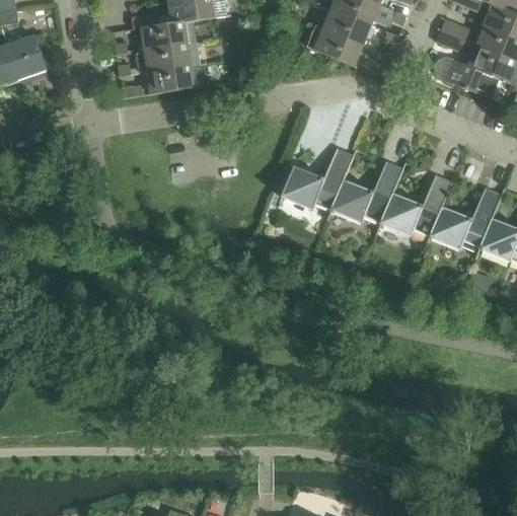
[(0,0),(0,11),(15,9),(14,0),(0,0)]
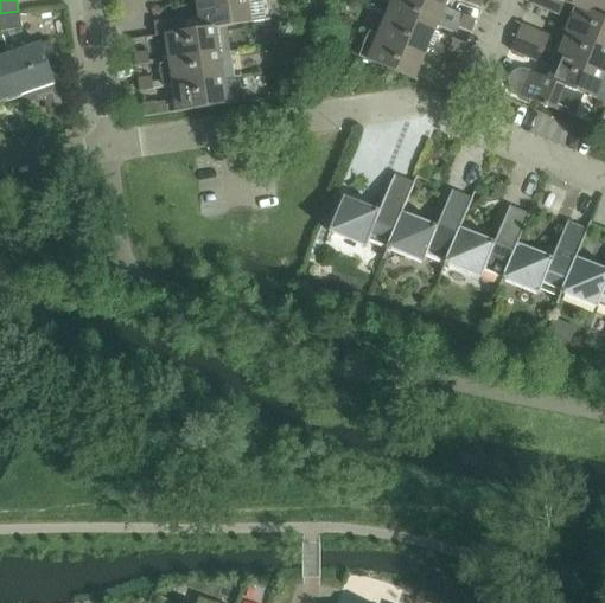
[(250,20),(247,0),(203,0),(195,1),(197,13),(183,15),(185,29),(198,26),(198,27),(215,25),(250,20)]
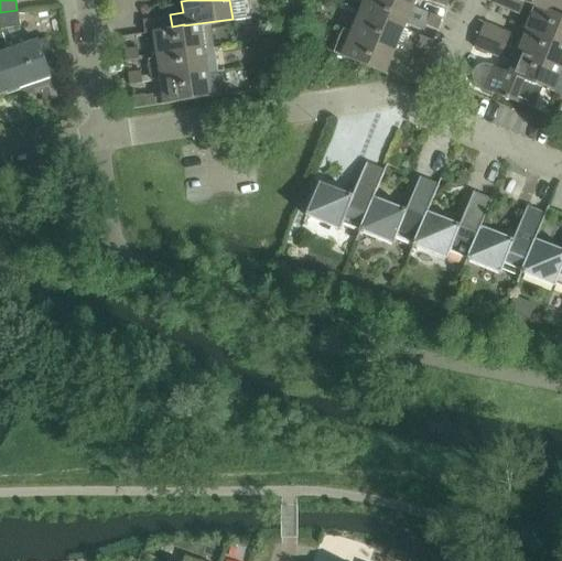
[(361,0),(358,9),(403,27),(412,4),(401,0),(361,0)]
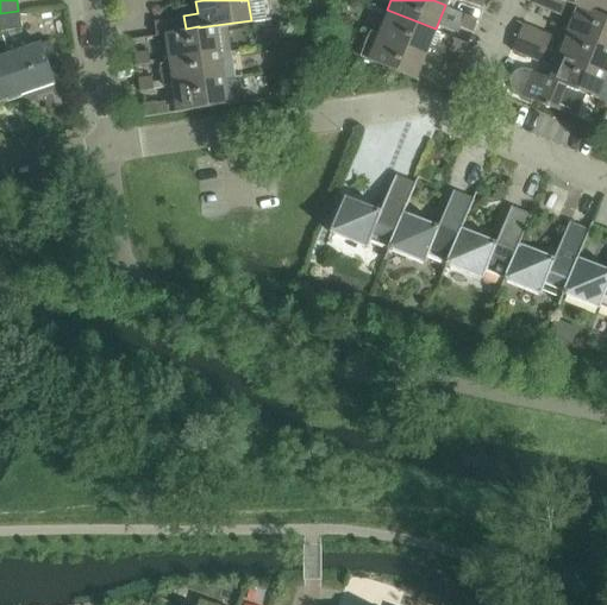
[(530,0),(530,1),(555,11),(558,13),(564,0),(530,0)]
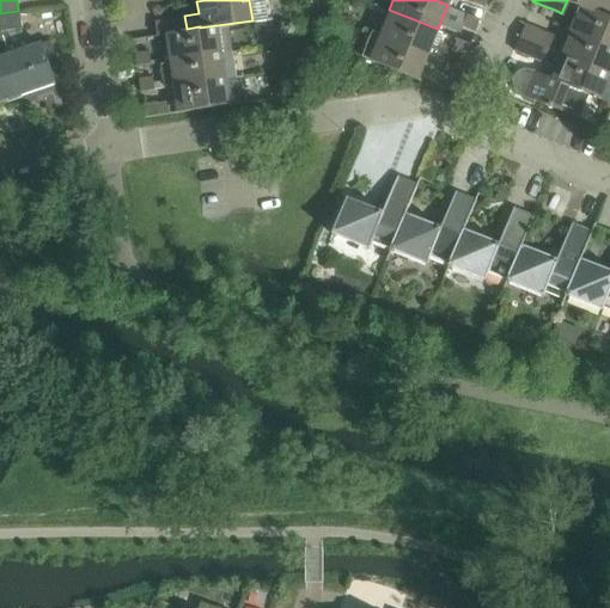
[(569,30),(609,45),(609,16),(607,14),(607,16),(567,0),(561,13),(568,16),(563,26),(569,30)]
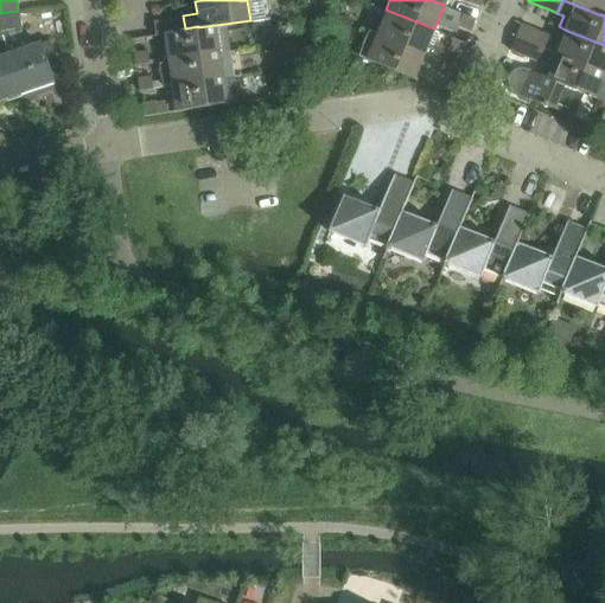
[(602,15),(602,14),(604,15),(604,0),(562,0),(602,15)]
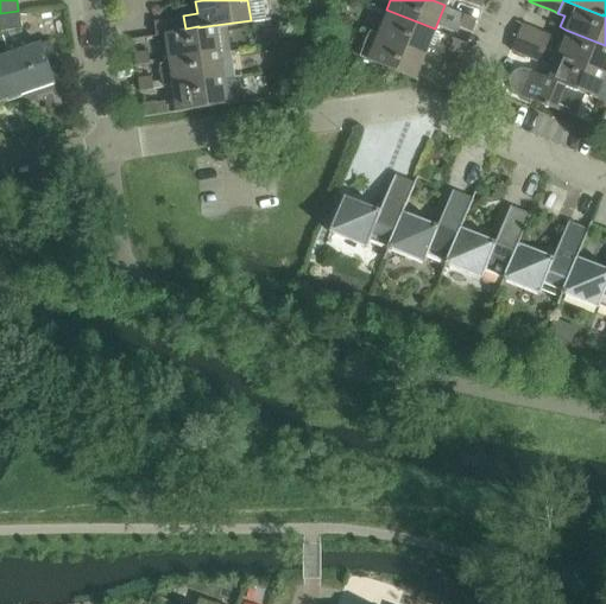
[(377,33),(424,52),(437,57),(441,50),(433,44),(437,31),(434,30),(435,29),(386,10),(377,33)]
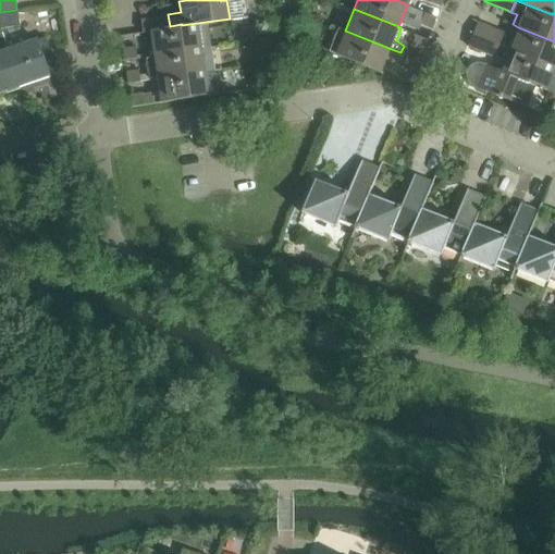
[(16,10),(0,12),(0,26),(19,24),(16,10)]
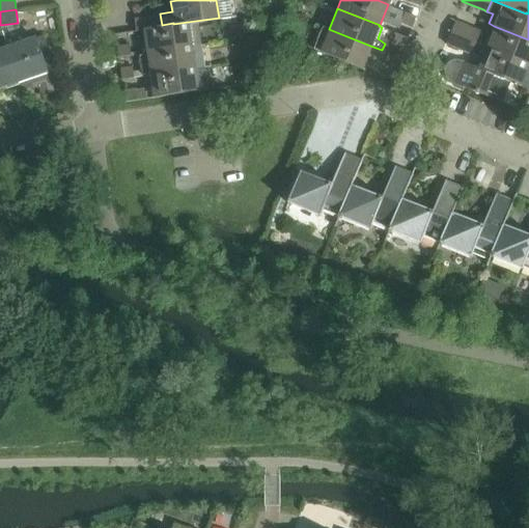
[(399,21),(411,26),(415,17),(416,17),(416,16),(404,11),(399,21)]
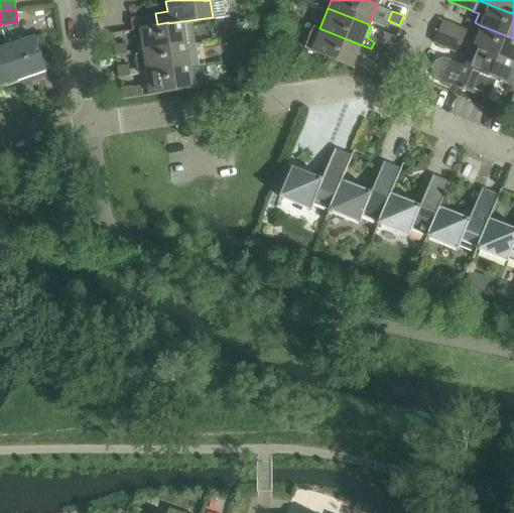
[(155,13),(129,16),(131,28),(139,27),(157,24),(155,13)]
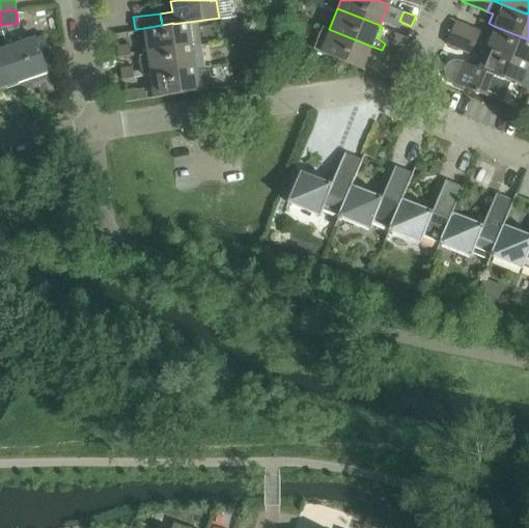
[(449,31),(475,42),(479,30),(454,20),(449,31)]
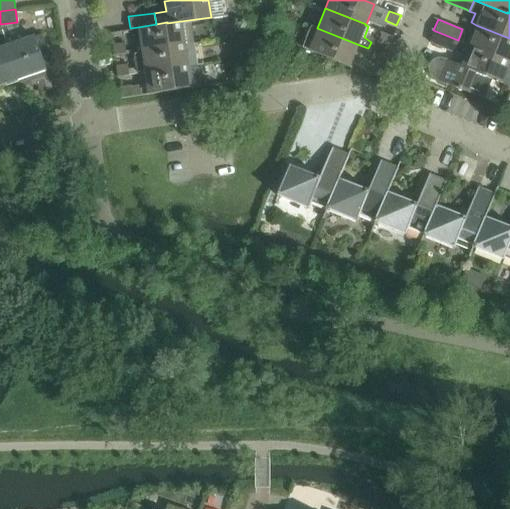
[(138,27),(141,49),(184,43),(181,21),(167,23),(167,22),(156,24),(138,27)]
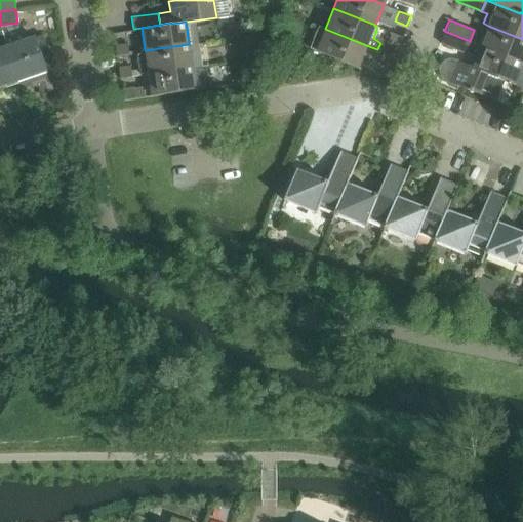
[(366,45),(325,29),(318,26),(309,47),(358,67),(366,45)]
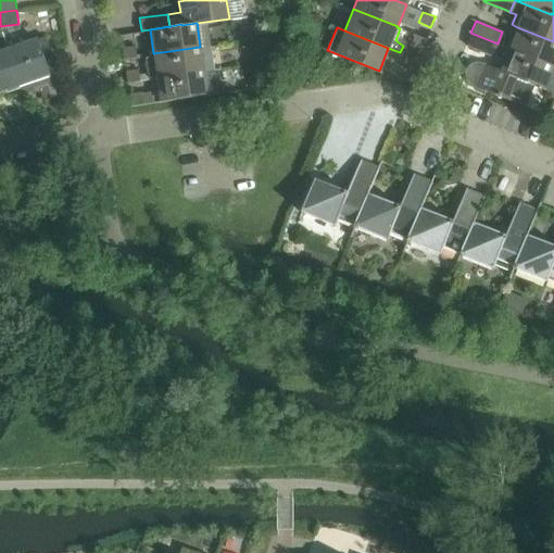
[(508,48),(553,66),(553,63),(553,41),(517,27),(508,48)]
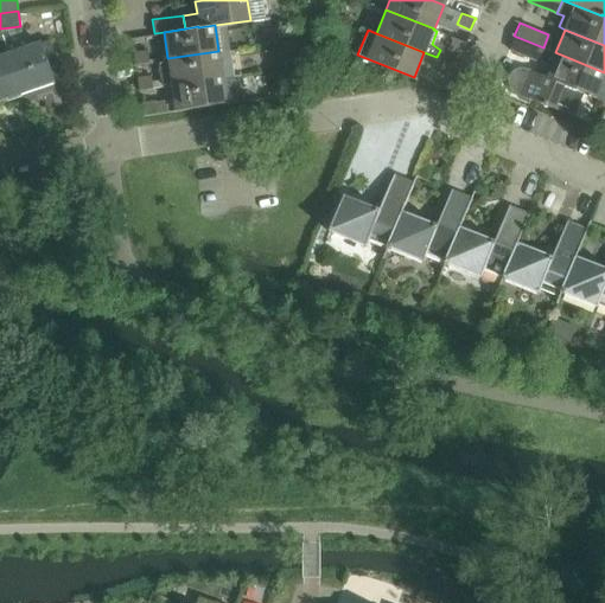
[(447,47),(460,53),(464,43),(466,43),(466,42),(452,36),(447,47)]
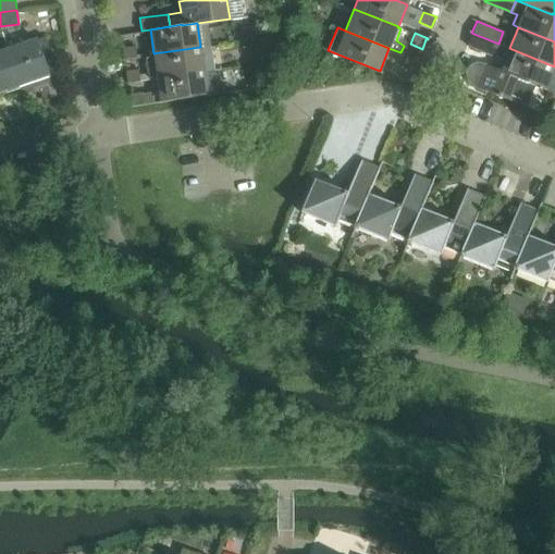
[(554,66),(509,48),(498,44),(471,33),(467,45),(493,56),(506,58),(501,70),(482,62),(480,62),(478,61),(475,62),(472,62),(471,63),(469,65),(467,66),(466,69),(466,71),(466,73),(466,75),(466,78),(468,81),(469,82),(470,83),(472,84),(525,106),(533,84),(545,88),(554,66)]
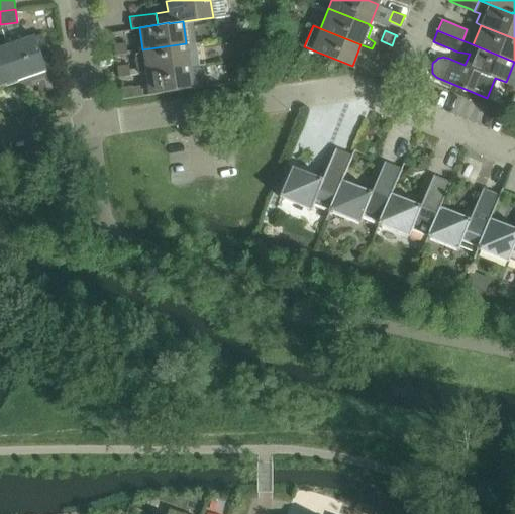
[(5,44),(17,79),(45,69),(39,54),(47,52),(40,32),(33,35),(33,34),(5,44)]
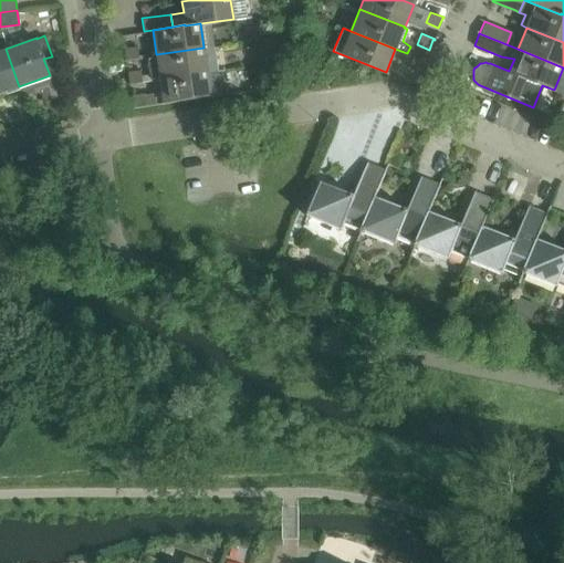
[(124,59),(124,60),(138,58),(136,47),(124,48),(125,59),(124,59)]
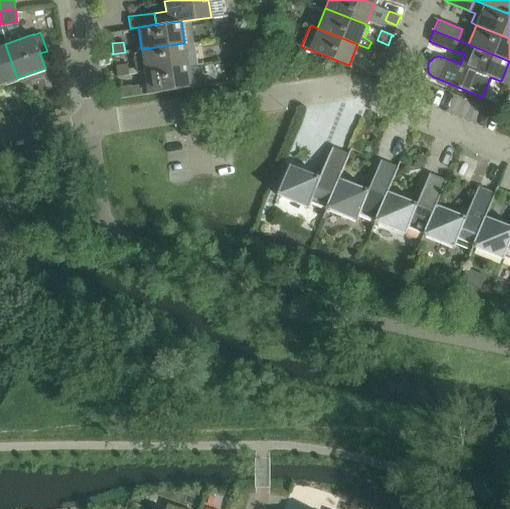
[(184,43),(141,49),(144,71),(187,64),(184,43)]
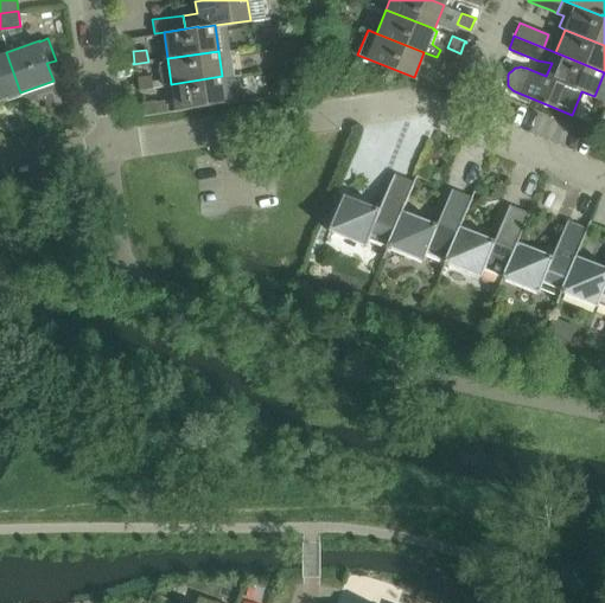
[(0,98),(20,92),(6,52),(0,53),(0,98)]
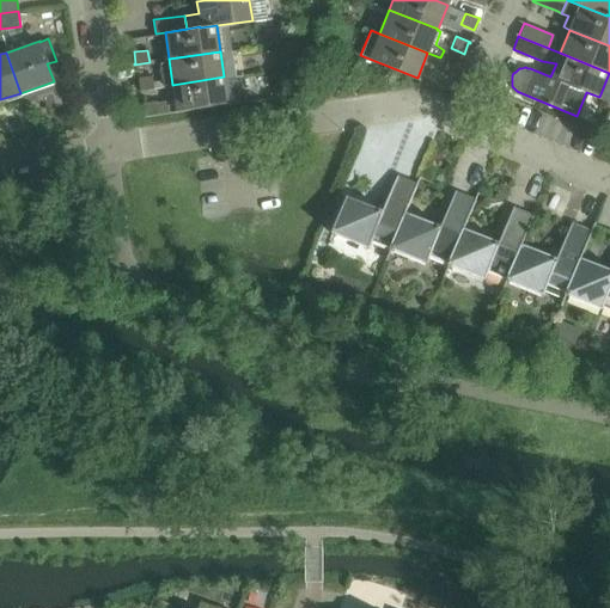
[(441,72),(455,78),(458,67),(459,67),(461,66),(446,60),(441,72)]
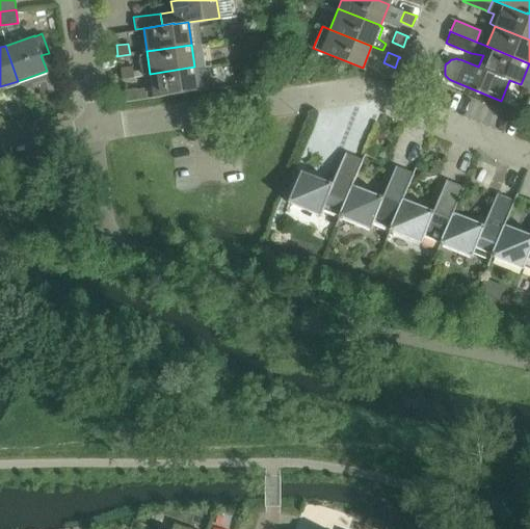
[(120,78),(133,77),(132,65),(120,68),(121,77),(120,78)]
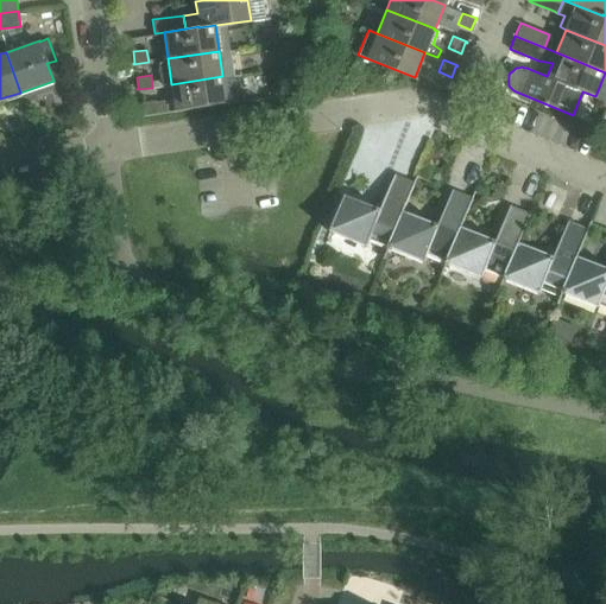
[(222,76),(171,84),(175,110),(227,102),(222,76)]
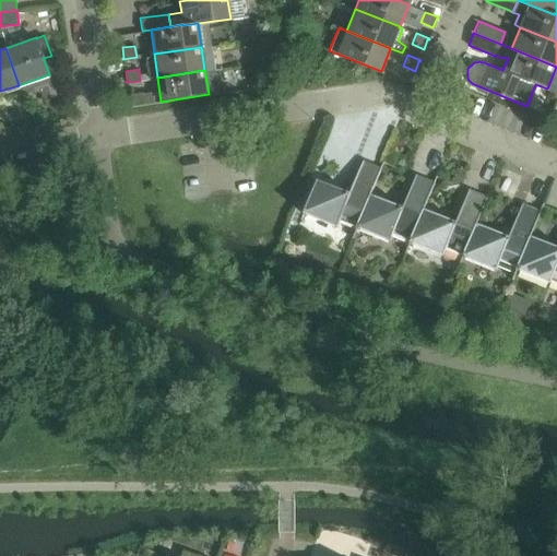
[(129,106),(143,104),(142,93),(129,94),(130,105),(129,105),(129,106)]
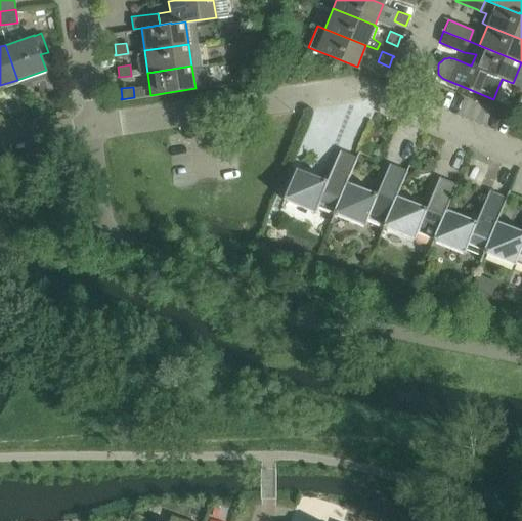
[(333,213),(344,179),(354,156),(339,149),(330,172),(321,168),(318,176),(295,167),(283,199),(314,211),(316,206),(320,207),(319,210),(332,215),(333,213)]
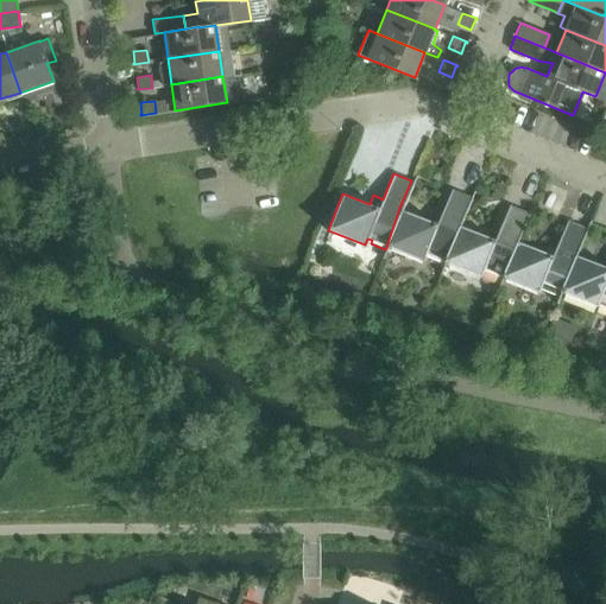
[(427,218),(399,208),(386,247),(422,261),(425,254),(430,256),(429,259),(443,265),(444,262),(459,224),(469,196),(450,188),(440,214),(430,210),(427,218)]
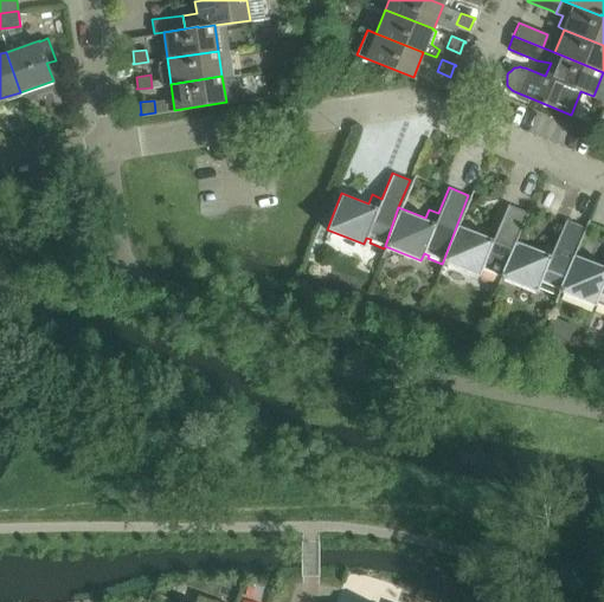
[(457,224),(443,261),(479,276),(481,269),(486,271),(484,274),(500,280),(501,277),(515,239),(526,211),(507,204),(498,228),(487,225),(484,234),(457,224)]
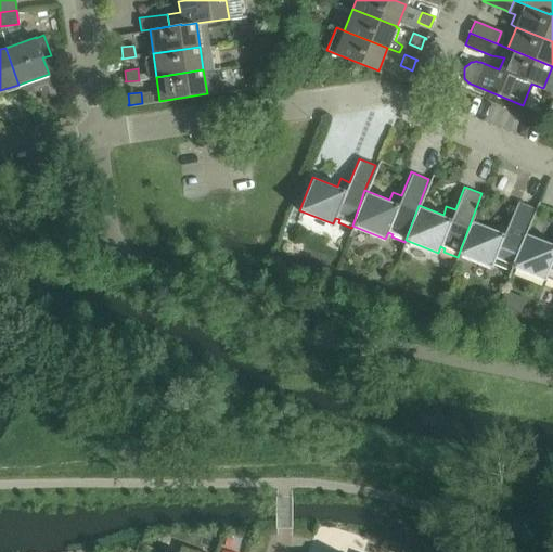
[(472,219),(459,254),(491,267),(493,261),(498,262),(497,266),(510,271),(512,267),(525,232),(536,206),(519,200),(509,223),(501,220),(498,228),(483,223),(472,219)]
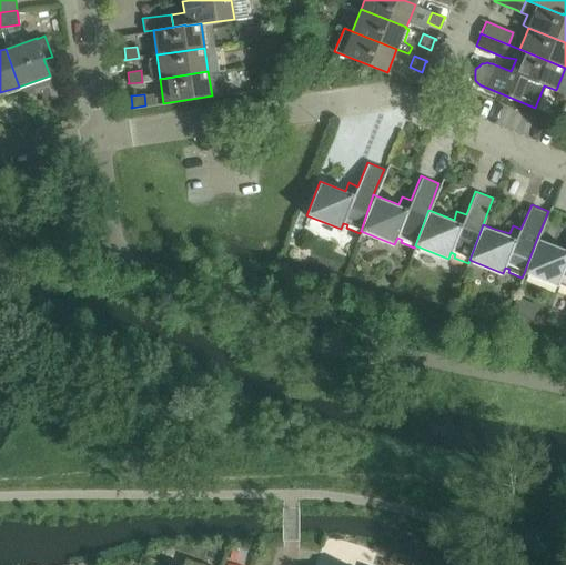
[(537,238),(524,273),(557,286),(559,280),(564,281),(563,284),(565,285),(565,239),(565,240),(562,248),(537,238)]
